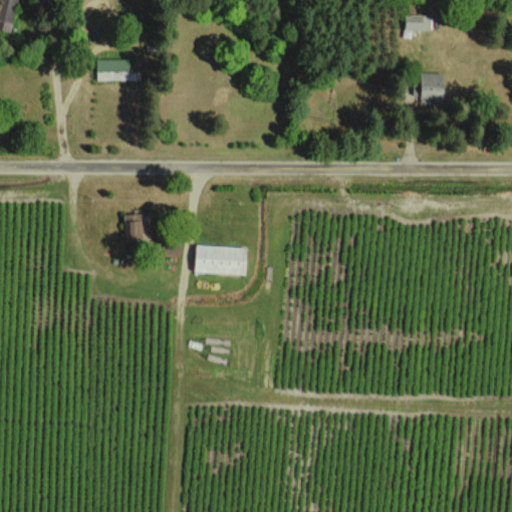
[(19,0),(0,0),(0,30),(11,33),(19,0)]
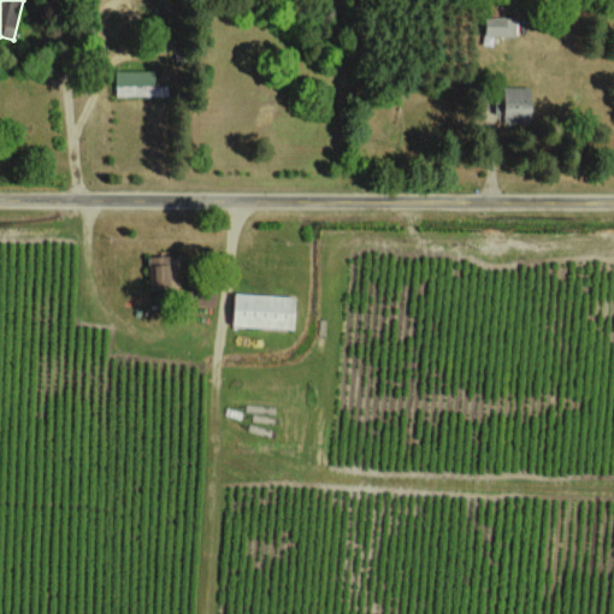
[(518,37),(518,18),(486,18),(485,37),(518,37)]
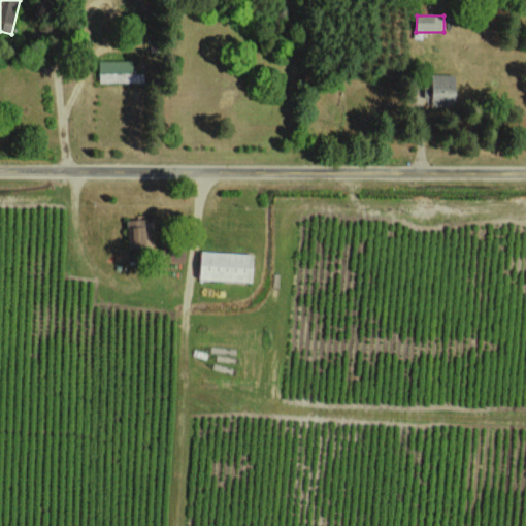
[(140,84),(140,62),(100,61),(100,84),(140,84)]
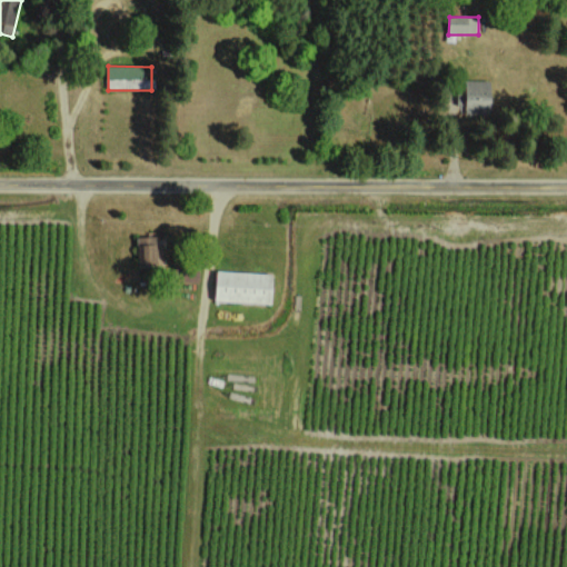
[(493,82),(467,81),(465,113),(490,115),(493,82)]
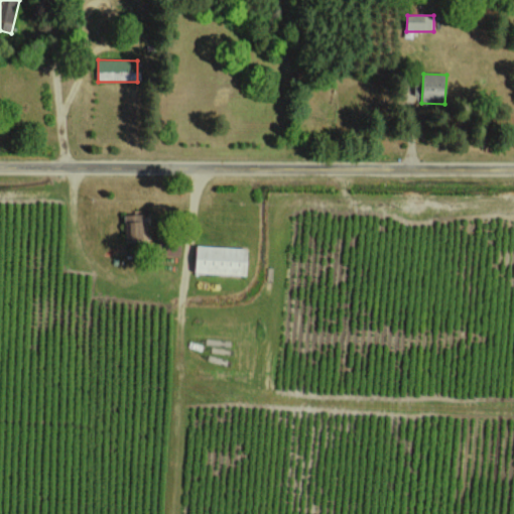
[(141,216),(127,216),(128,243),(142,242),(141,216)]
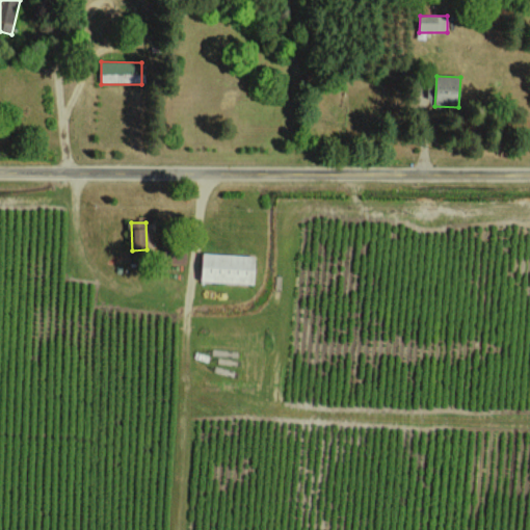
[(202,283),(255,285),(256,257),(203,255),(202,283)]
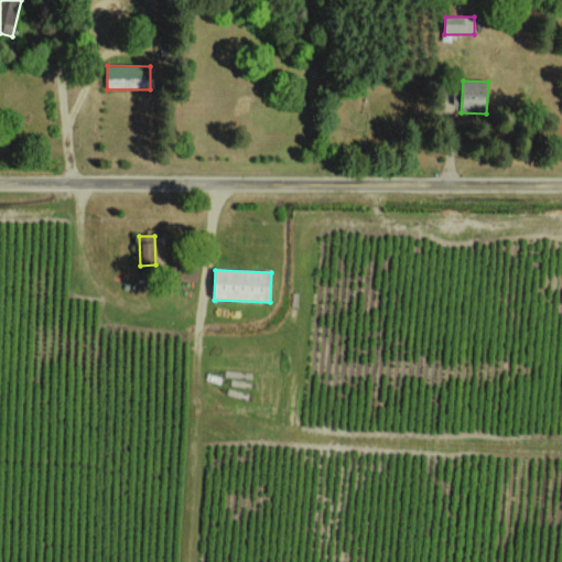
All buildings are outlined.
